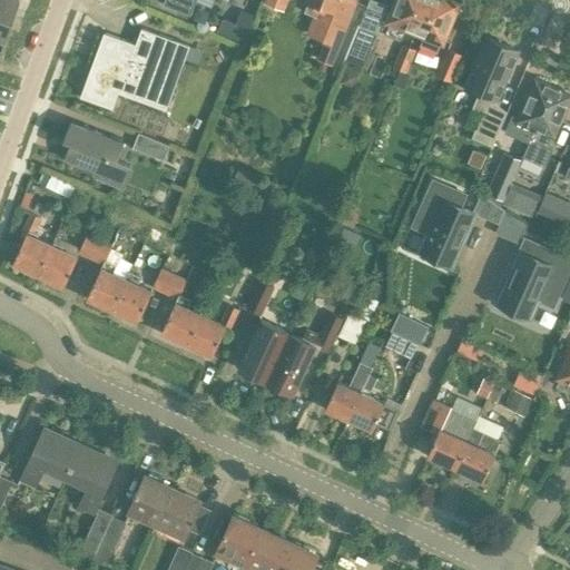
[(0,0),(0,42),(3,45),(18,1),(12,0),(0,0)]
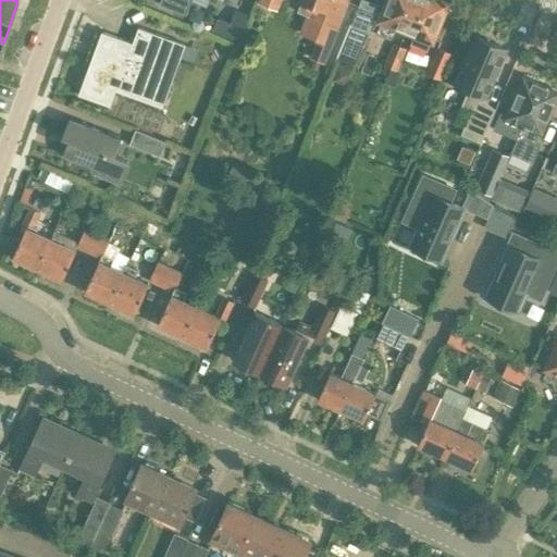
[(190,0),(160,0),(159,4),(185,15),(190,0)]
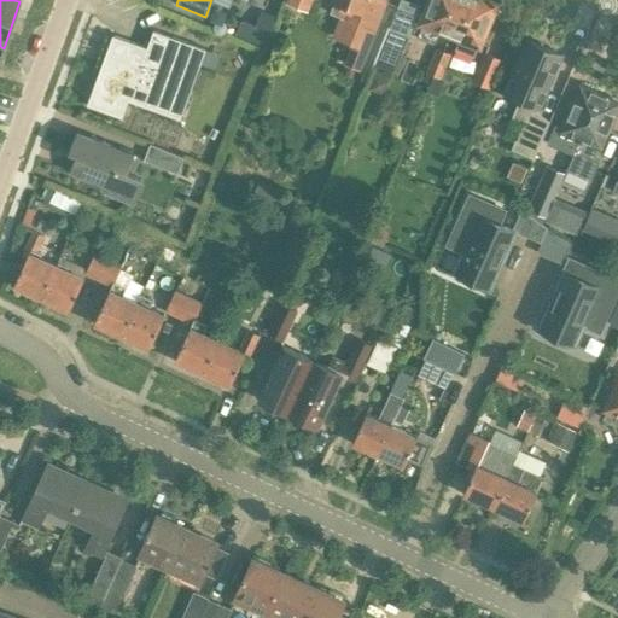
[(308,12),(313,0),(285,0),(285,3),(308,12)]
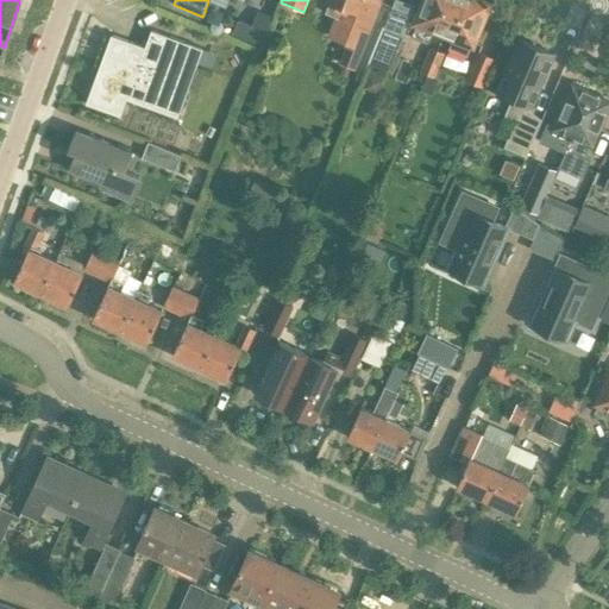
[(374,0),(327,0),(340,6),(336,18),(344,22),(337,37),(346,42),(338,61),(350,67),(378,2),(374,0)]
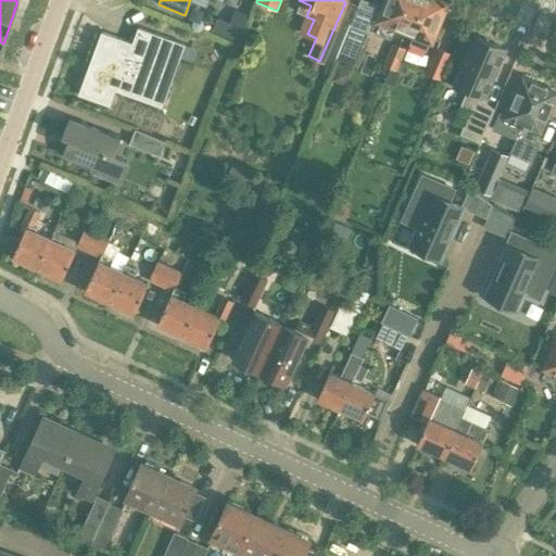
[(354,65),(378,4),(365,0),(361,0),(351,25),(349,24),(336,58),(354,65)]
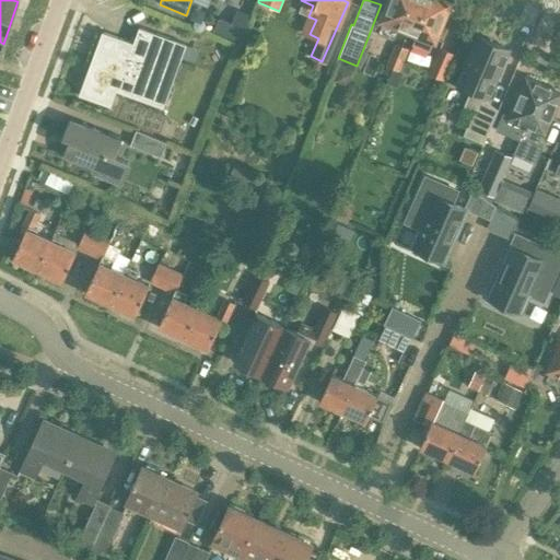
[(409,31),(421,0),(392,0),(381,30),(381,33),(383,36),(385,37),(387,38),(391,38),(393,36),(395,35),(396,32),(398,27),(409,31)]
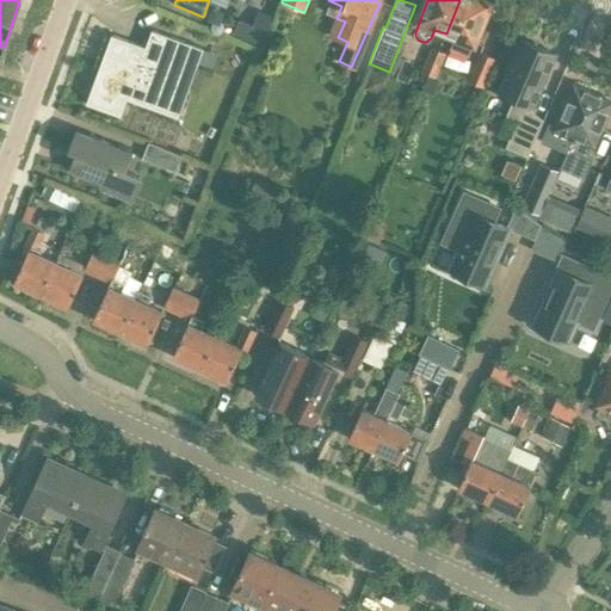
[(475,45),(489,6),(474,0),(460,0),(446,34),(456,38),(452,48),(469,54),(473,44),(475,45)]
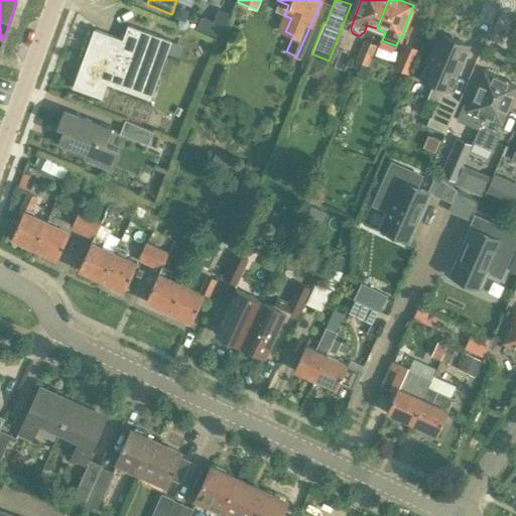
[(214,23),(203,19),(198,30),(220,39),(229,17),(218,12),(214,23)]
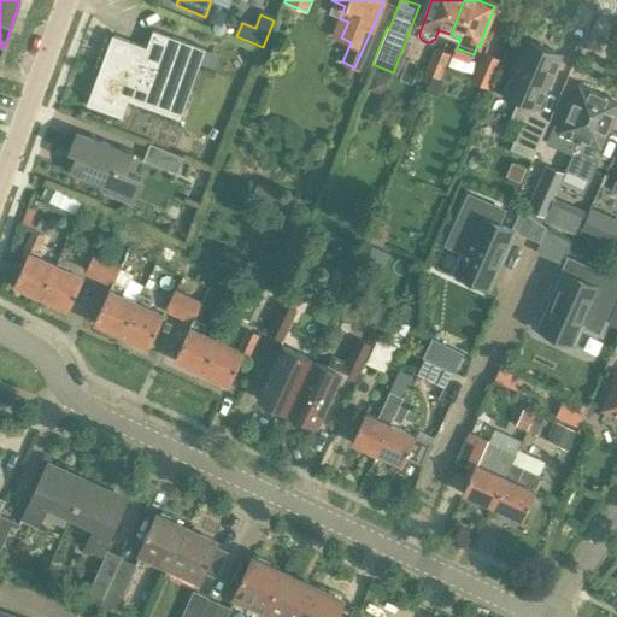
[(206,51),(153,31),(147,50),(111,36),(86,105),(123,119),(129,101),(181,119),(206,51)]
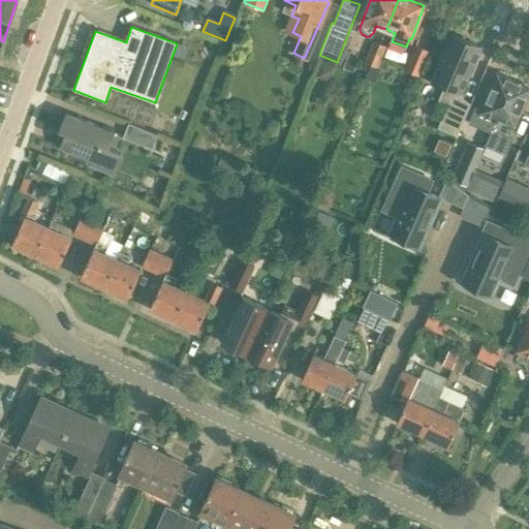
[(473,67),(483,48),(452,34),(432,81),(445,86),(439,101),(448,105),(439,128),(458,136),(471,106),(458,100),(462,93),(470,74),(470,75),(471,73),(469,73),(471,67),(473,67)]
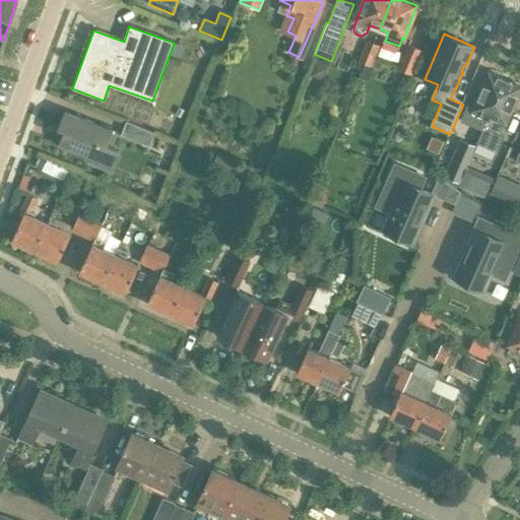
[(375,57),(380,45),(367,40),(362,52),(375,57)]
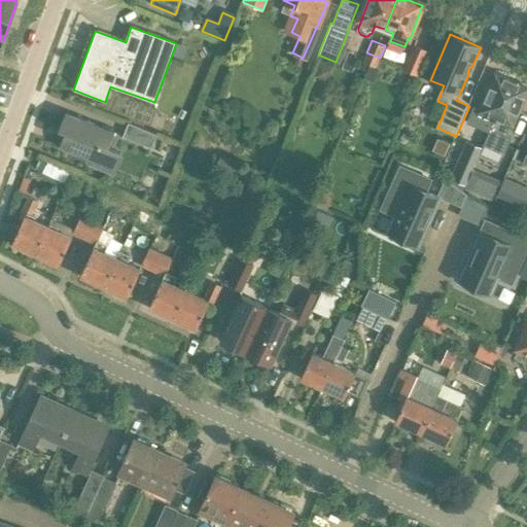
[(418,75),(428,50),(413,44),(402,69),(418,75)]
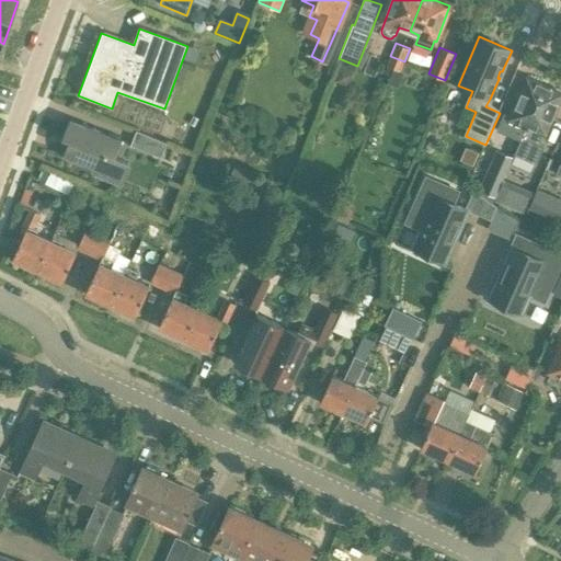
[(400,72),(404,61),(390,56),(386,67),(400,72)]
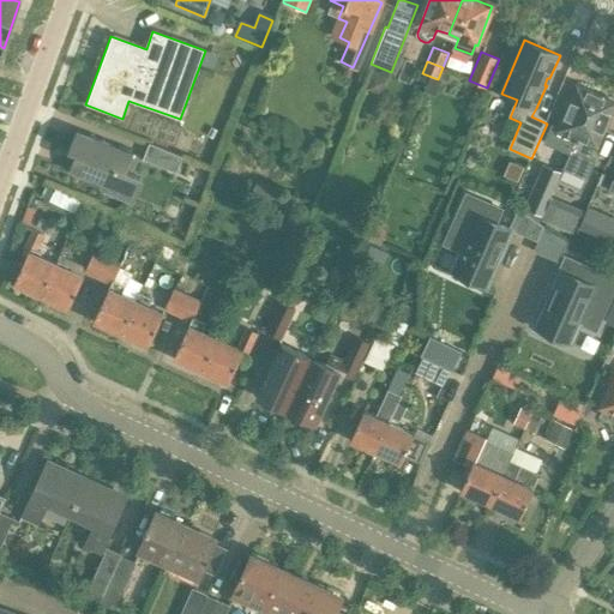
[(552,124),(545,142),(572,154),(573,151),(597,95),(594,94),(591,90),(587,88),(583,89),(578,86),(560,127),(552,124)]
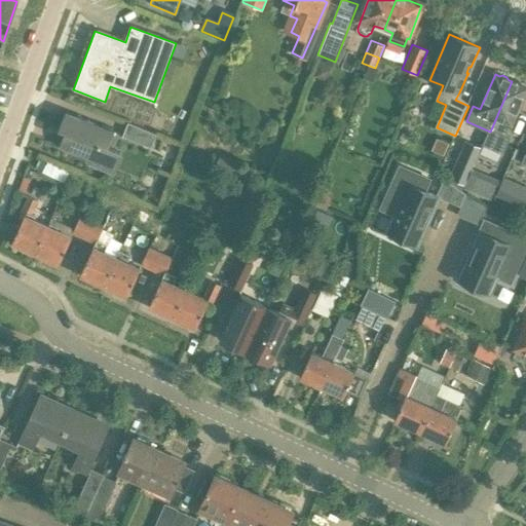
[(490,132),(483,148),(495,153),(502,156),(510,138),(506,137),(512,125),(513,126),(525,94),(525,87),(524,87),(523,84),(518,82),(515,83),(512,81),(491,129),(490,132)]
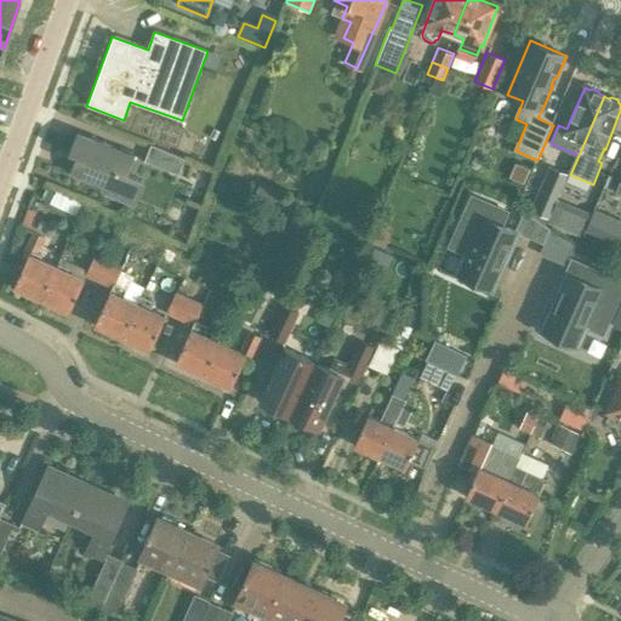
[(78,132),(69,153),(77,157),(69,172),(109,189),(107,194),(115,198),(127,203),(137,180),(126,175),(135,155),(78,132)]
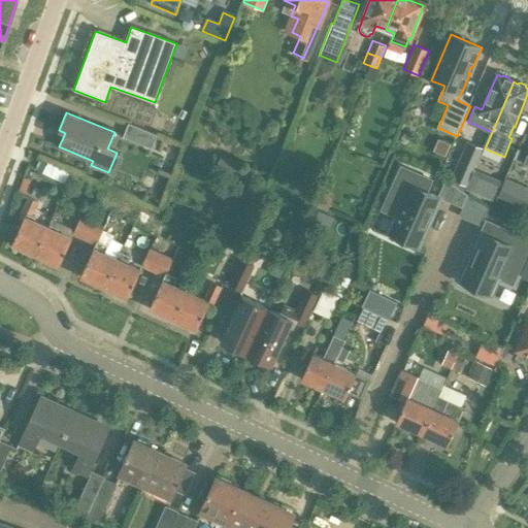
[(151,147),(157,134),(128,123),(123,136),(151,147)]
